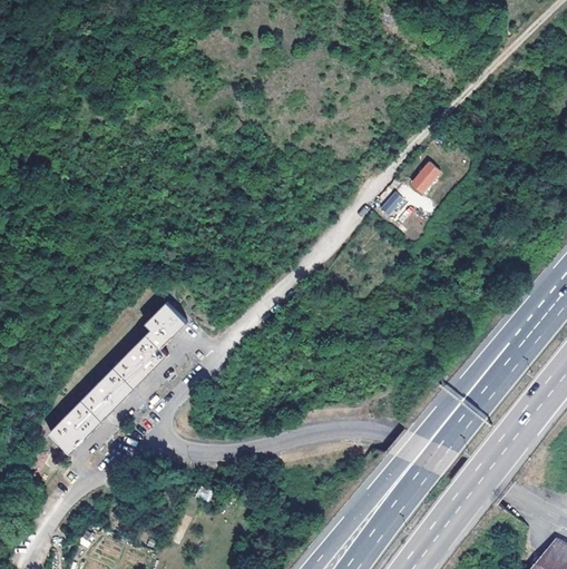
[(410,187),(423,199),(439,180),(426,168),(410,187)]
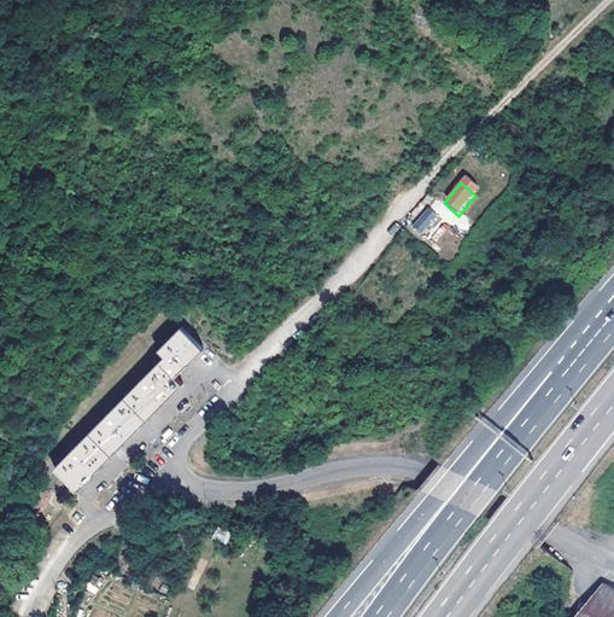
[(422,210),(411,225),(425,238),(438,223),(422,210)]
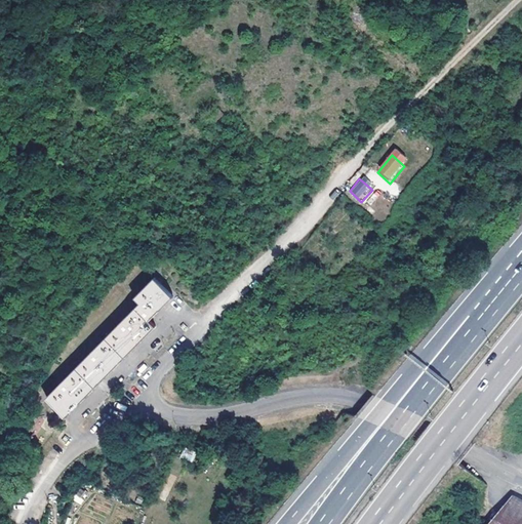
[(138,304),(44,399),(64,417),(153,327),(147,321),(170,296),(152,279),(132,298),(138,304)]
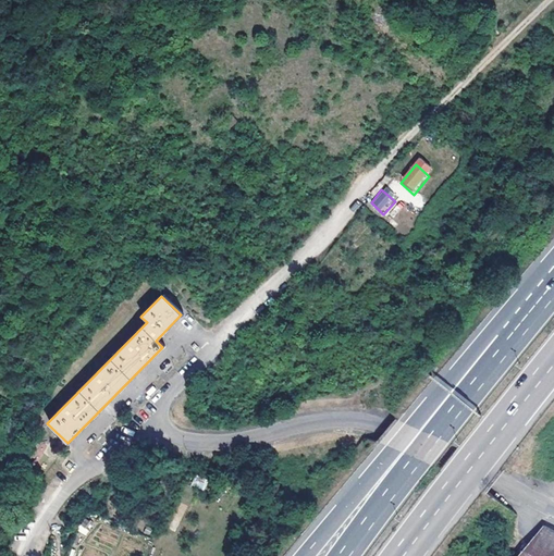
[(37,458),(44,446),(36,442),(29,454),(37,458)]
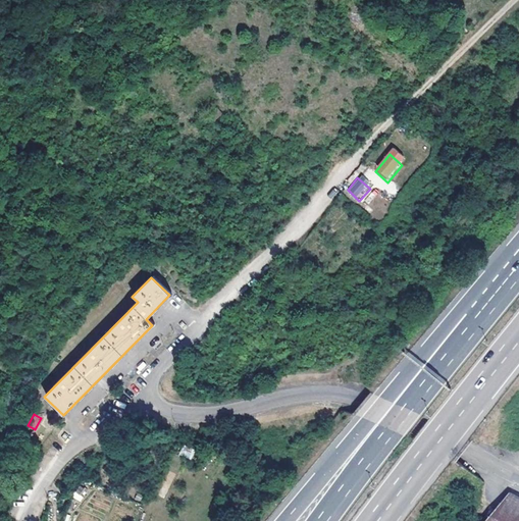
[(226,448),(217,444),(214,452),(224,456),(226,448)]
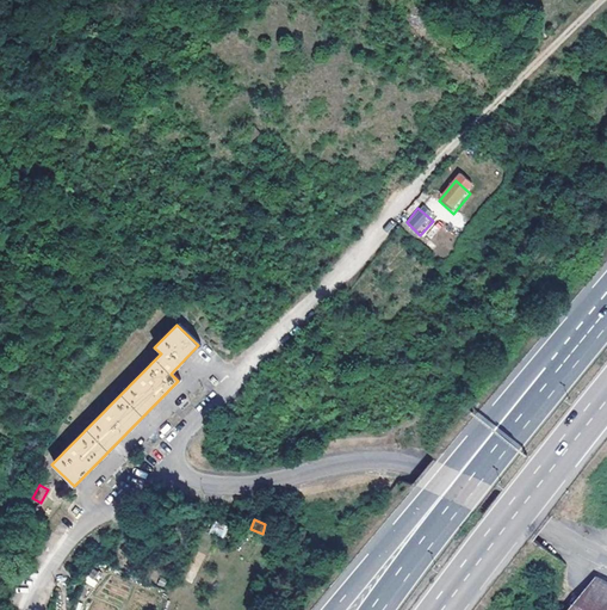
[(82,584),(92,587),(98,574),(88,570),(82,584)]
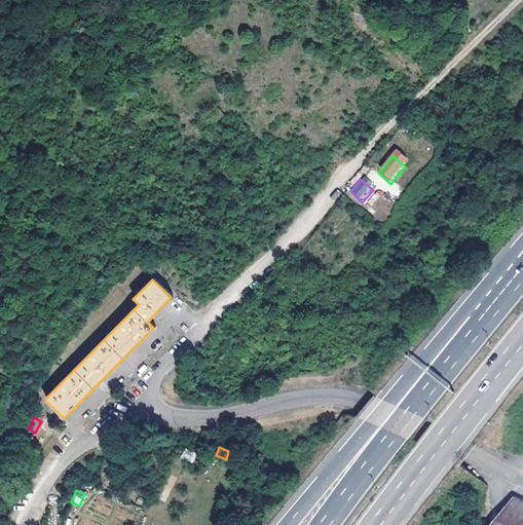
[(512,497),(487,524),(522,524),(522,502),(517,499),(512,497)]
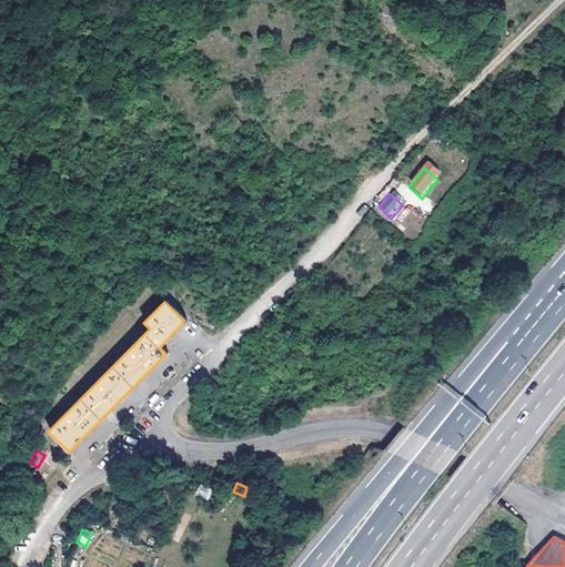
All buildings are outlined.
